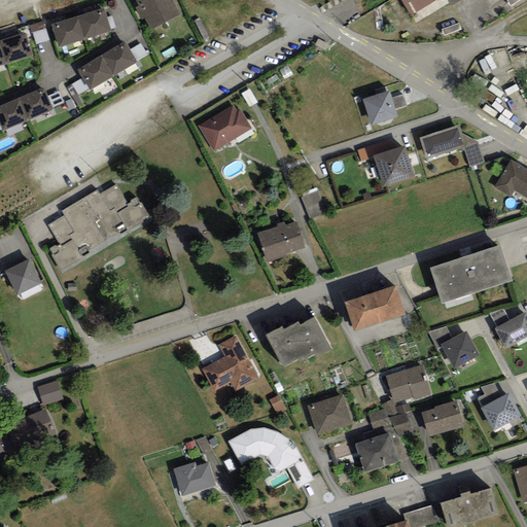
[(167,0),(135,0),(150,27),(174,14),(167,0)]
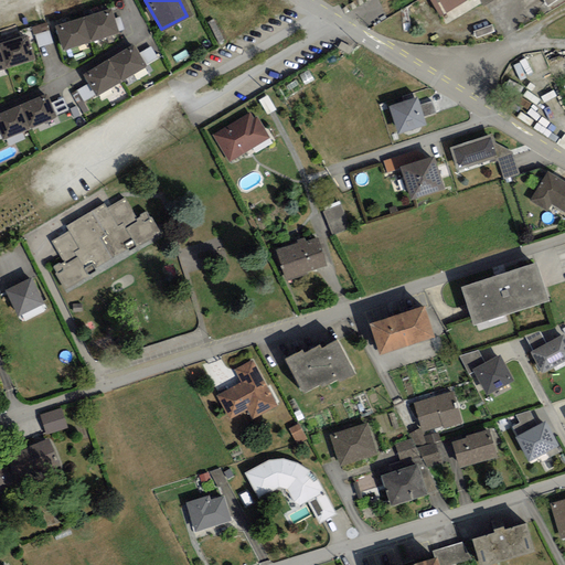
[(428,0),(439,18),(468,0),(428,0)]
